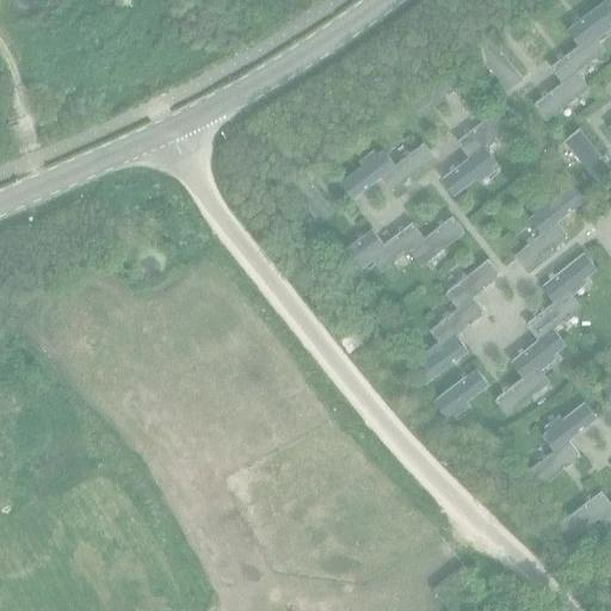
[(610,0),(599,0),(565,26),(578,43),(593,32),(610,18),(610,0)]
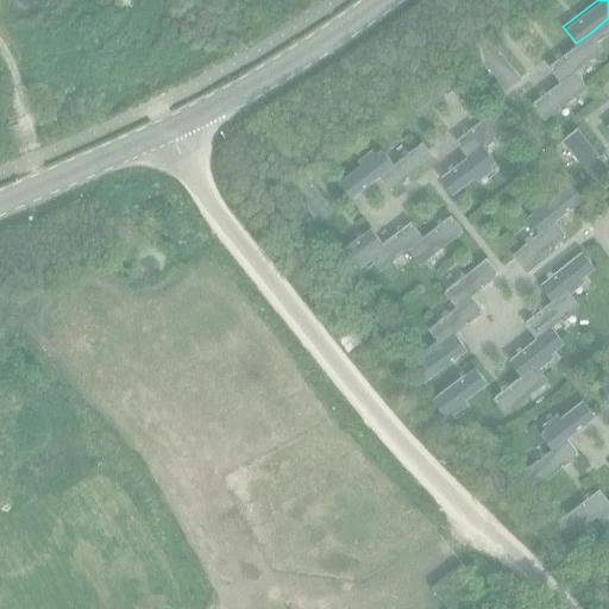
[(471,44),(503,87),(520,76),(487,32),(471,44)]
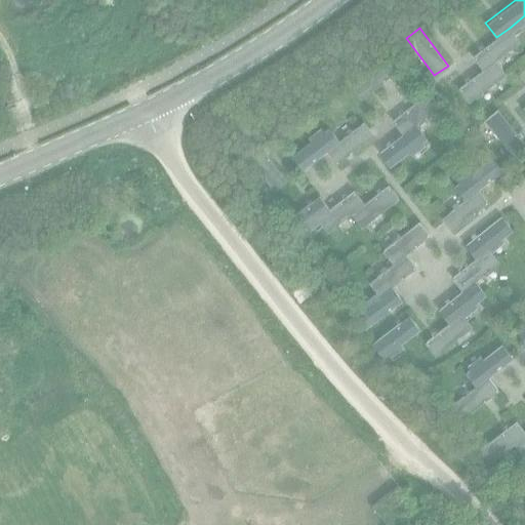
[(519,41),(510,28),(496,37),(472,55),(482,69),(494,59),(519,41)]
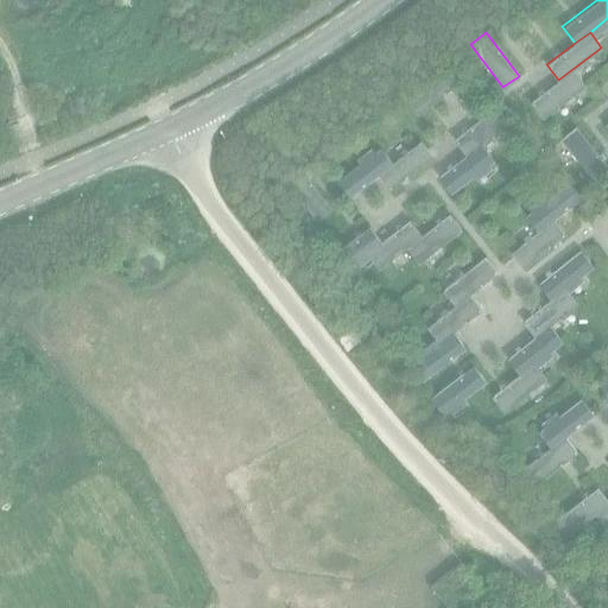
[(405,97),(417,113),(460,78),(448,63),(405,97)]
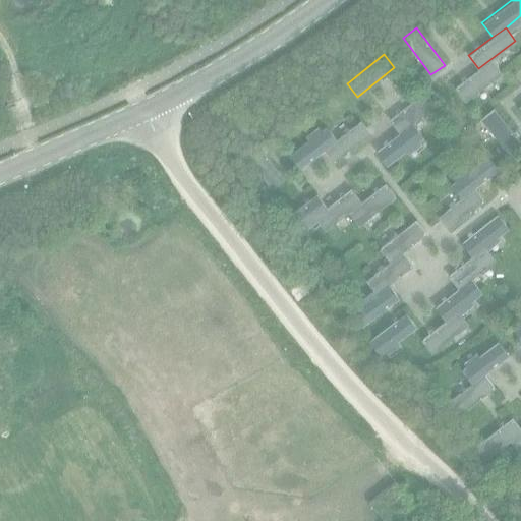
[(490,59),(478,68),(454,87),(464,100),(501,72),(490,59)]
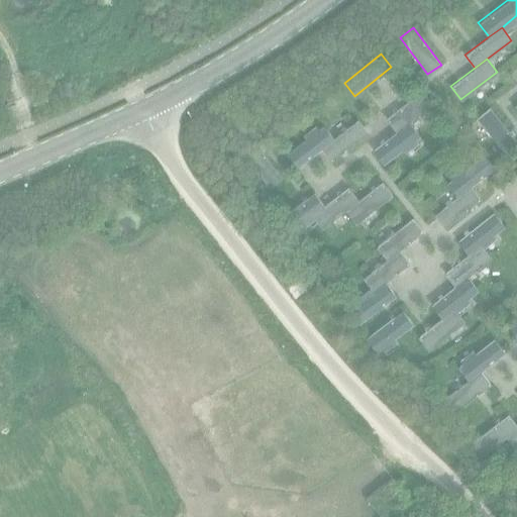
[(395,130),(408,120),(431,103),(422,89),(386,118),(395,130)]
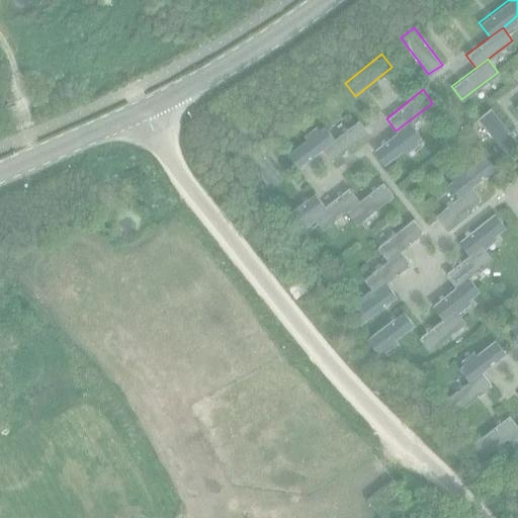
[(517,142),(491,107),(478,117),(506,154),(517,144),(517,142)]
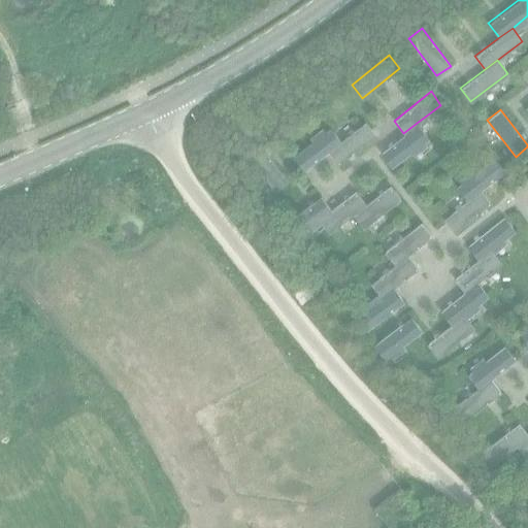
[(365,121),(340,140),(328,151),(338,164),(374,134),(365,121)]
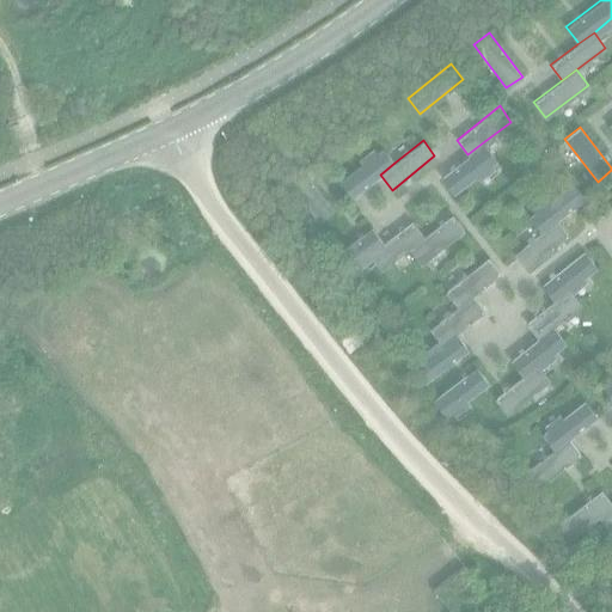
[(467,154),(440,177),(453,194),(496,160),(483,142),(467,154)]
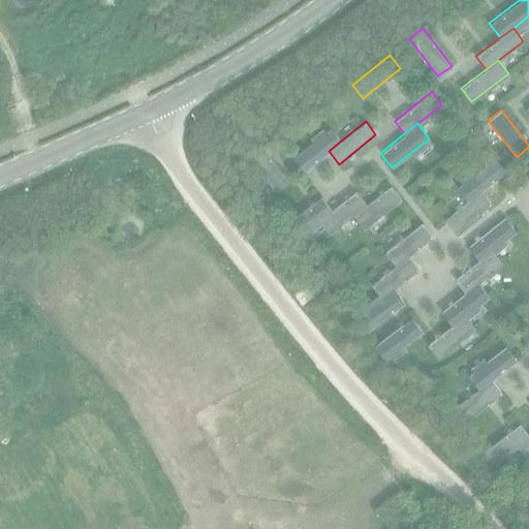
[(341,141),(330,126),(292,155),(304,169),(329,151),(341,141)]
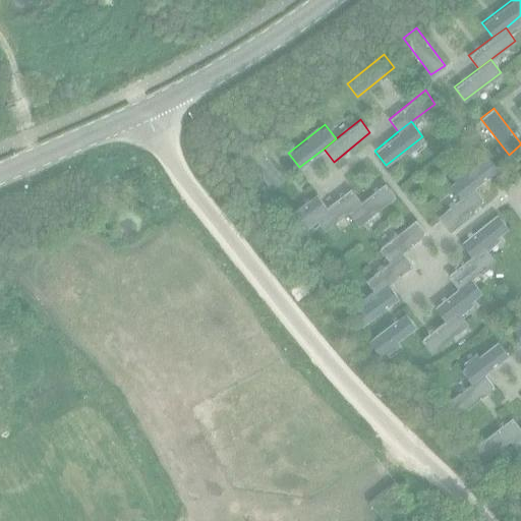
[(486,155),(450,183),(460,196),(473,187),(497,169),(486,155)]
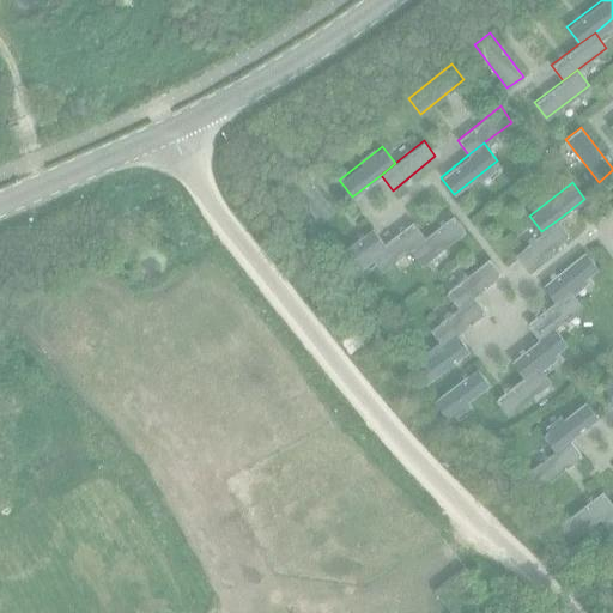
[(410,248),(422,263),(465,230),(453,214),(425,236),(410,248)]
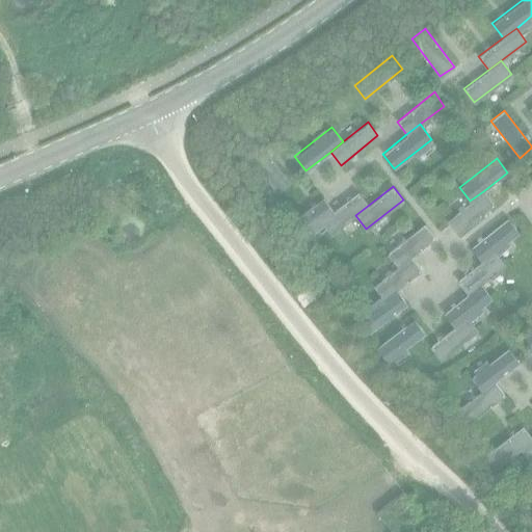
[(330,234),(355,215),(369,205),(357,191),(334,211),(321,220),(330,234)]
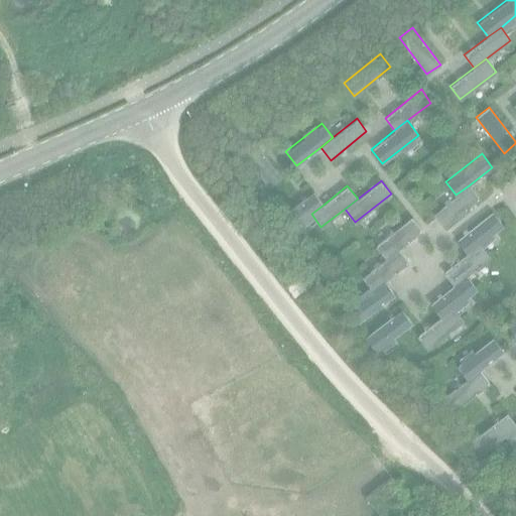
[(432,214),(443,226),(479,198),(469,185),(456,195),(432,214)]
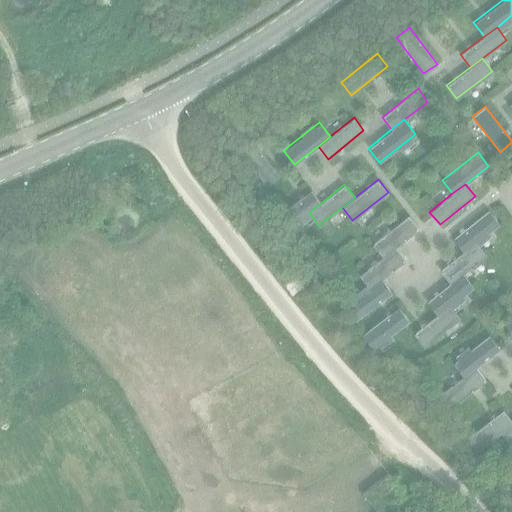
[(309,212),(321,203),(310,189),(274,217),(285,231),(309,212)]
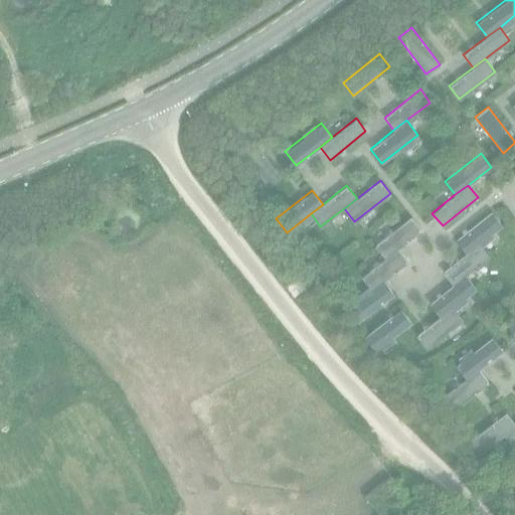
[(456,238),(467,253),(479,243),(502,224),(491,210),(456,238)]
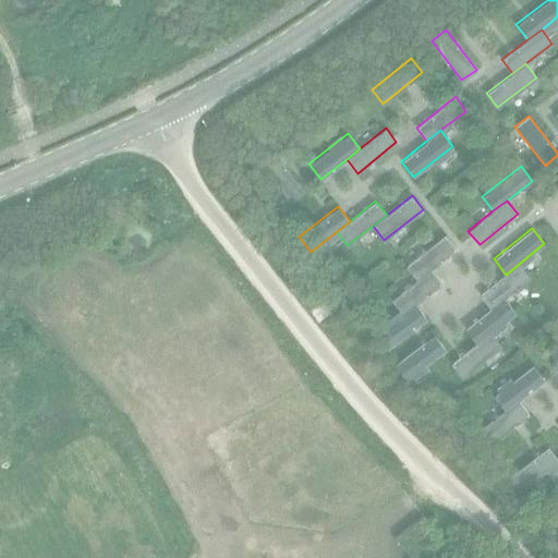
[(431,268),(457,249),(446,234),(405,265),(416,279),(431,268)]
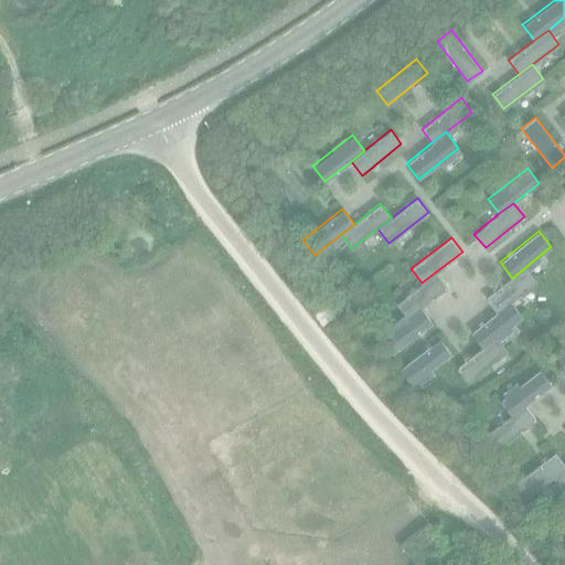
[(512,278),(484,298),(496,311),(510,300),(536,280),(525,267),(512,278)]
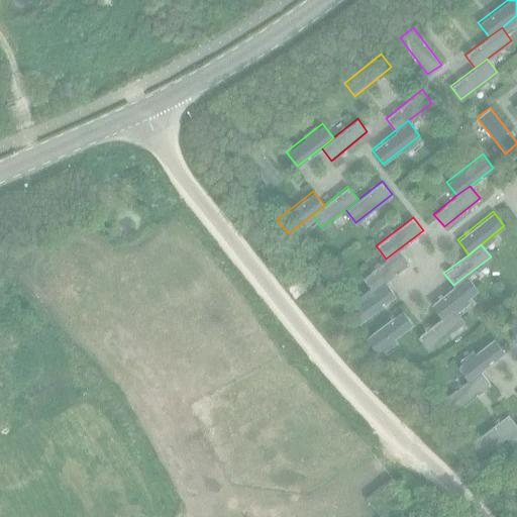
[(373,290),(385,281),(409,262),(399,248),(386,259),(363,277),(373,290)]
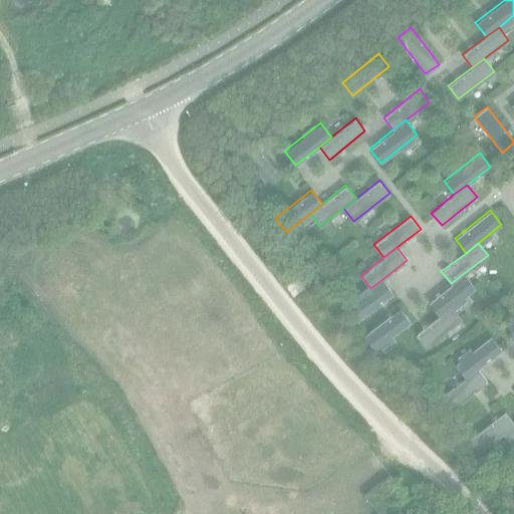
[(429,301),(439,315),(451,305),(475,287),(464,273),(451,283),(429,301)]
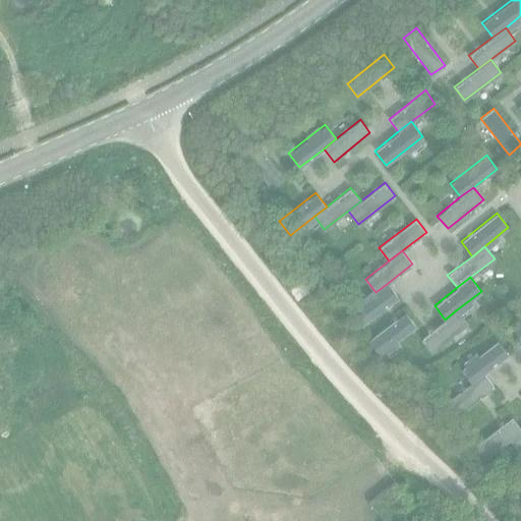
[(388,283),(375,292),(351,310),(362,325),(399,296),(388,283)]
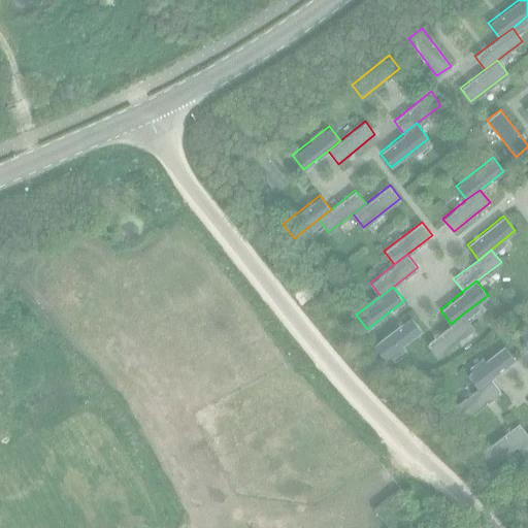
[(463,314),(451,324),(427,343),(437,357),(473,327),(463,314)]
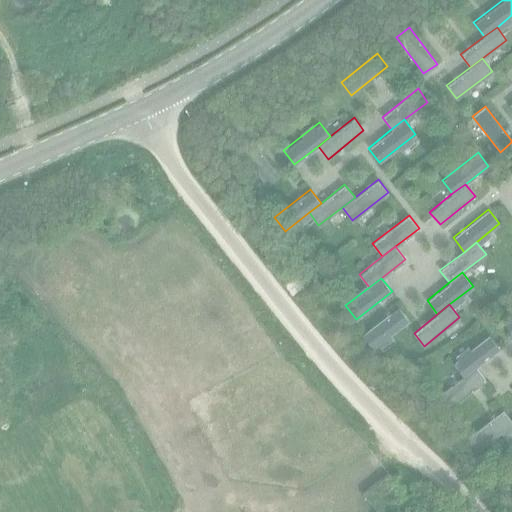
[(361,333),(372,347),(409,320),(398,306),(361,333)]
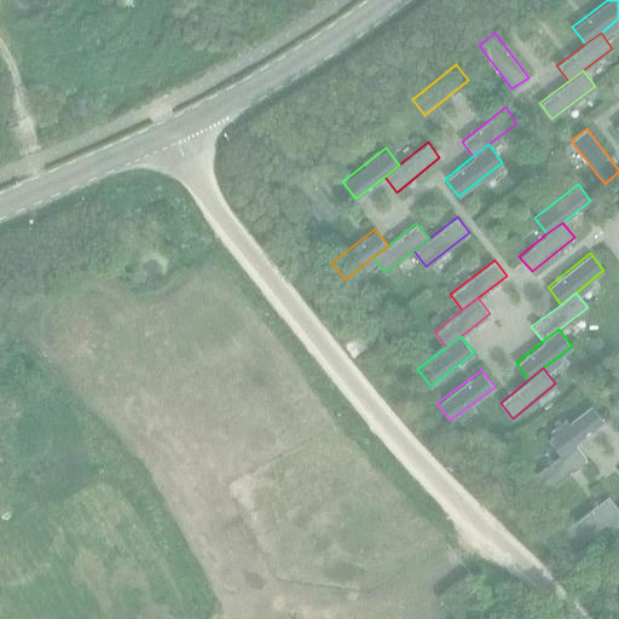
[(618,403),(618,381),(608,389),(618,403)]
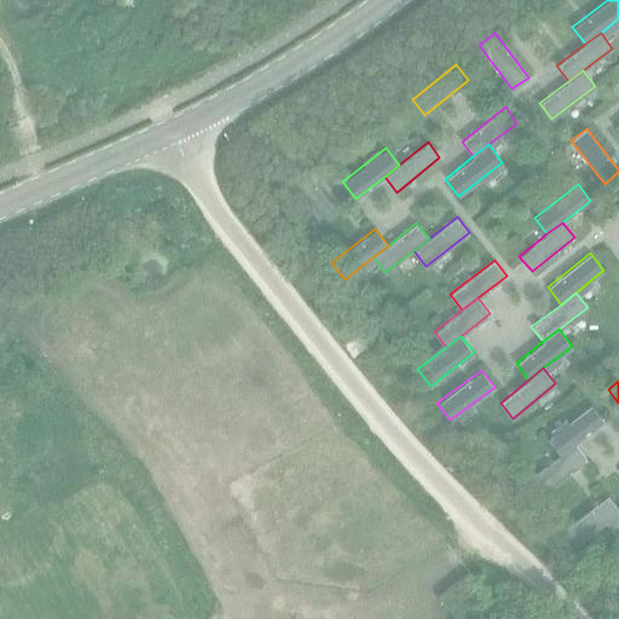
[(561,455),(576,443),(603,421),(590,404),(548,438),(561,455)]
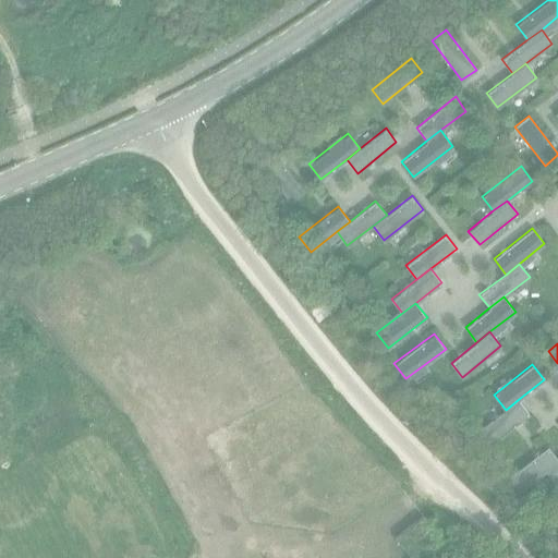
[(506,410),(480,429),(489,444),(530,413),(519,399),(506,410)]
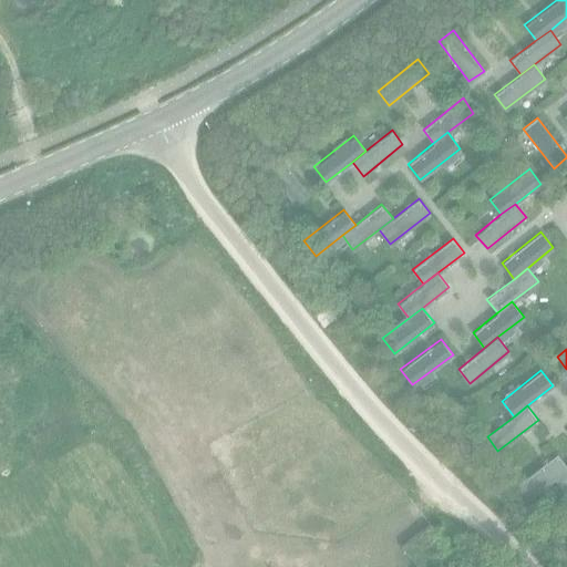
[(517,485),(528,498),(554,478),(566,467),(566,466),(557,453),(517,485)]
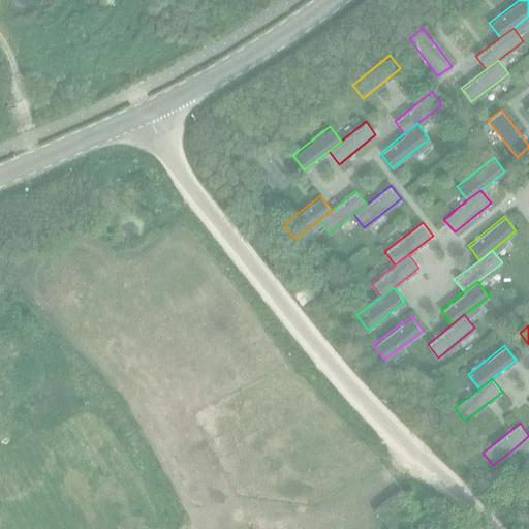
[(528,436),(517,446),(528,460),(528,458),(528,436)]
